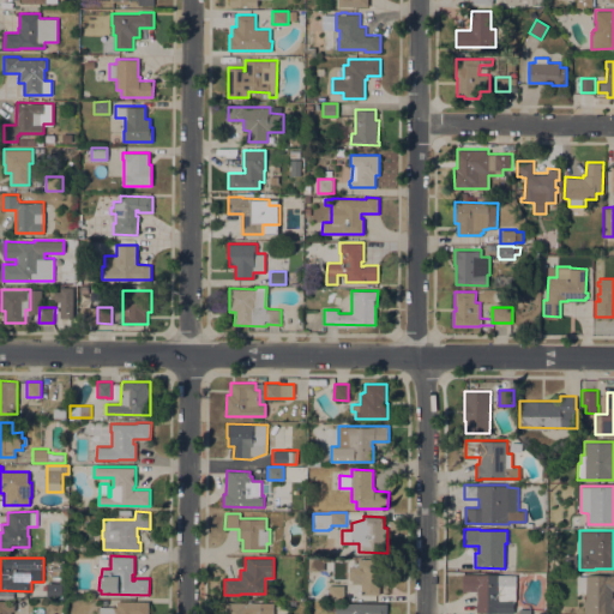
[(324,558),(324,571),(309,571),(309,558),(324,558)]
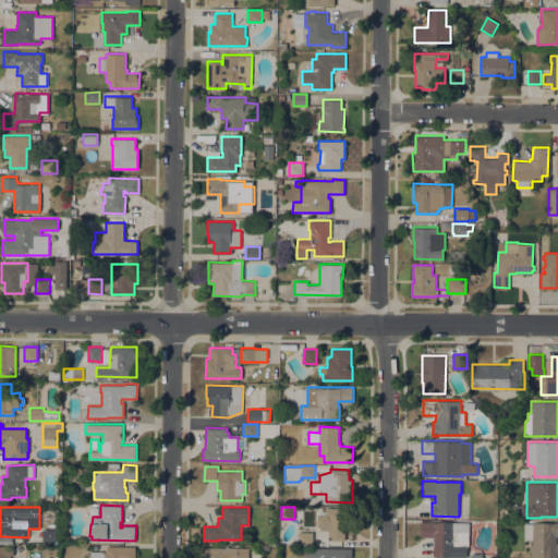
[(351,507),(351,529),(346,529),(346,540),(328,540),(328,530),(319,530),(319,528),(317,528),(317,514),(320,514),(320,510),(326,510),(326,507),(351,507)]
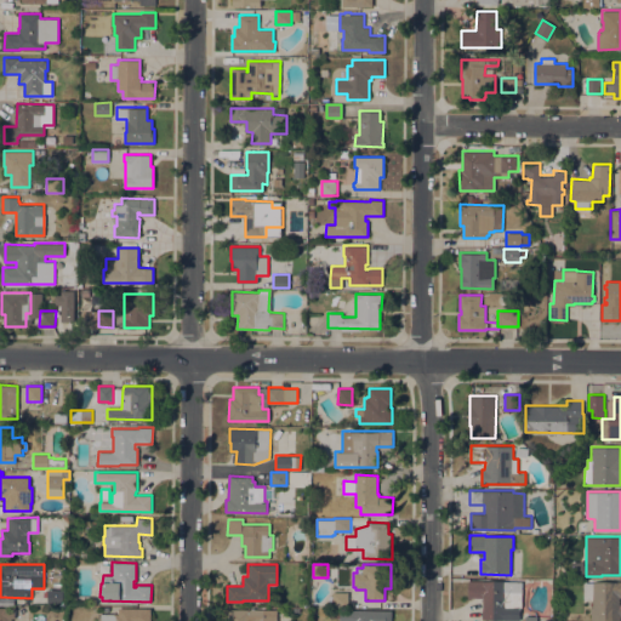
[(472,597),(472,599),(468,599),(468,580),(483,580),(483,581),(522,581),(522,607),(519,607),(519,620),(520,620),(507,620),(483,619),(483,598),(472,597)]
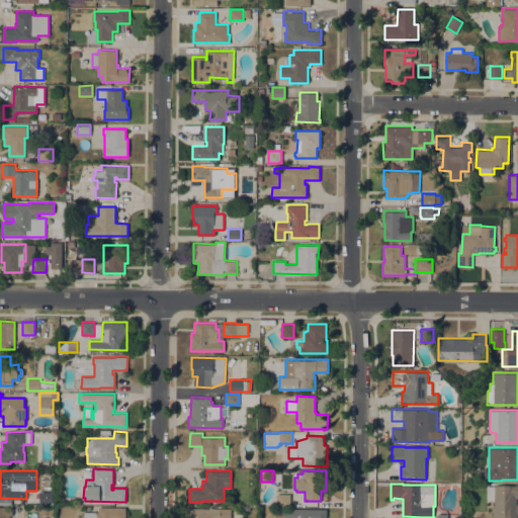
[(493,506),(494,506),(495,500),(487,499),(487,486),(516,486),(516,485),(517,485),(517,498),(517,503),(517,517),(493,517),(493,506)]
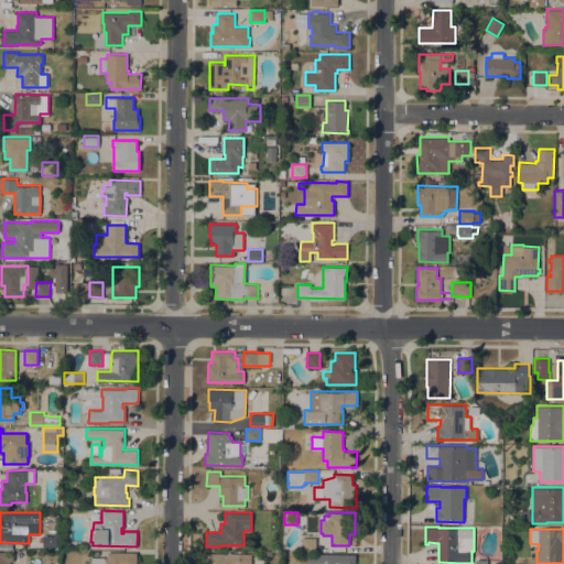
[(57,535),(57,548),(44,548),(43,535),(57,535)]
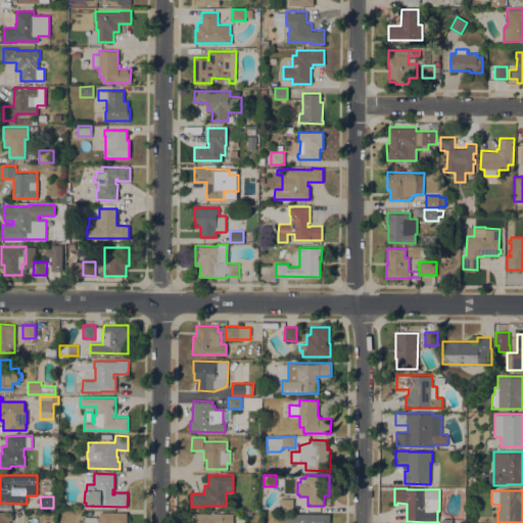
[(293,498),(293,510),(280,510),(280,497),(293,498)]
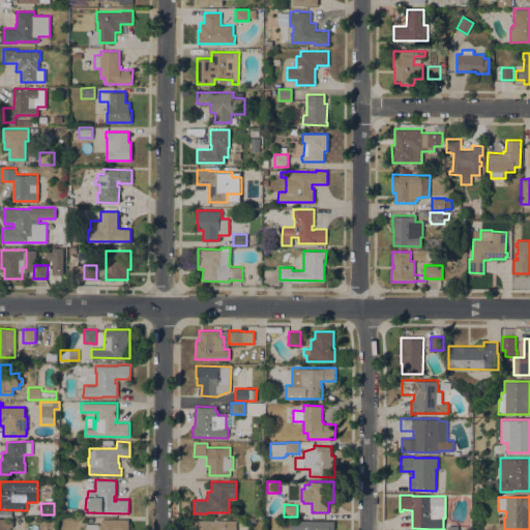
[(0,529),(0,518),(12,518),(12,527),(10,527),(10,529),(0,529)]
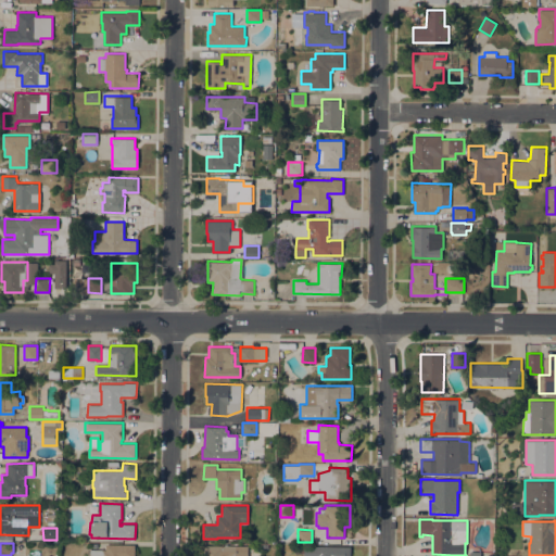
[(136,544),(135,555),(88,555),(88,550),(106,550),(106,544),(136,544)]
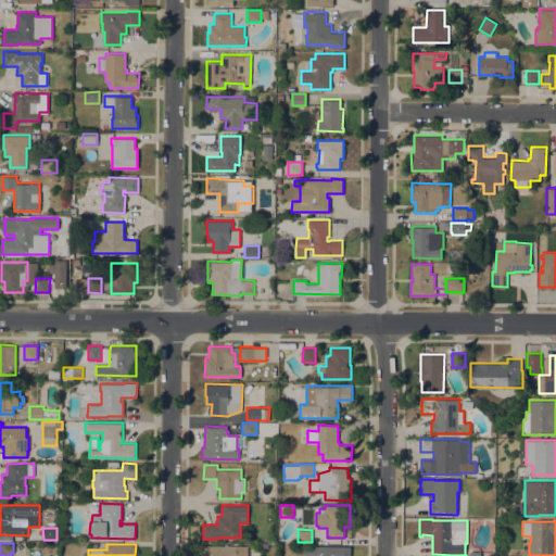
[(248,545),(248,555),(204,555),(204,545),(248,545)]
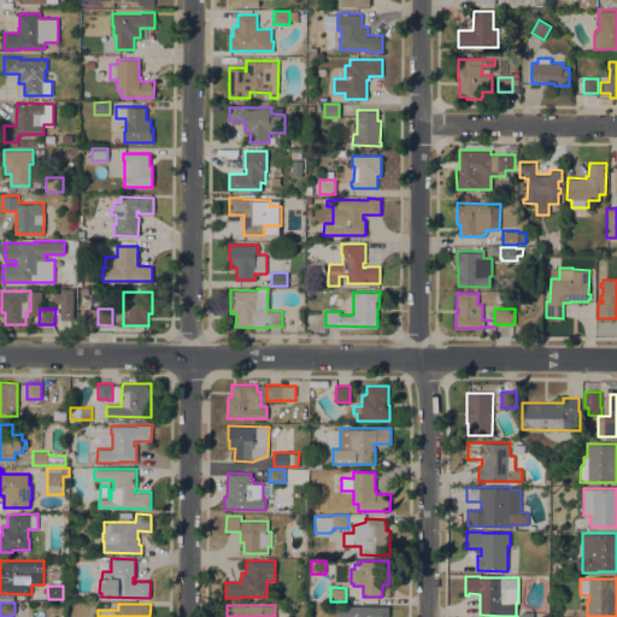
[(338,616),(338,605),(389,606),(389,616),(338,616)]
